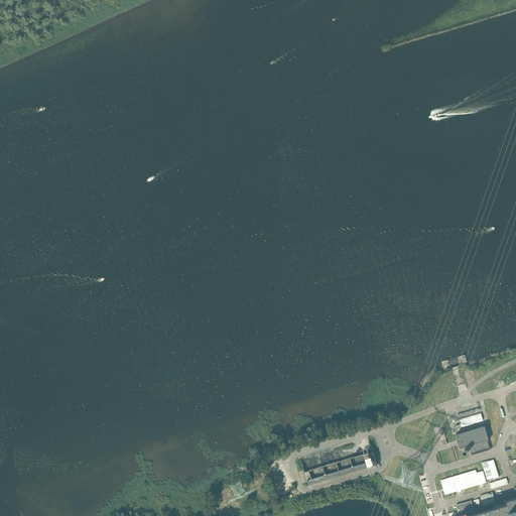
[(481,413),(460,419),(462,427),(483,421),(481,413)]
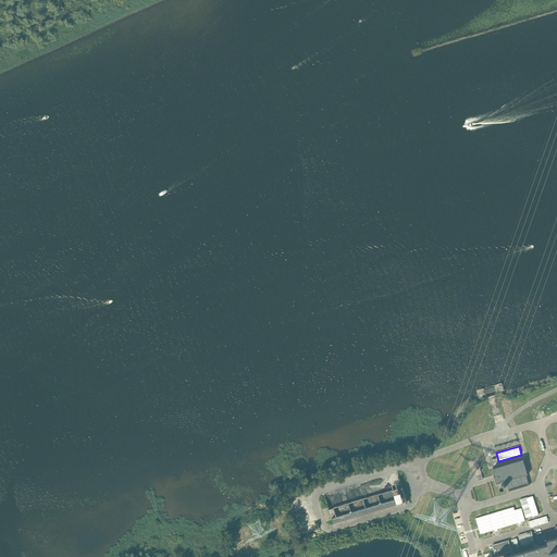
[(528,475),(523,460),(492,469),(496,484),(506,482),(509,492),(529,485),(525,475),(528,475)]
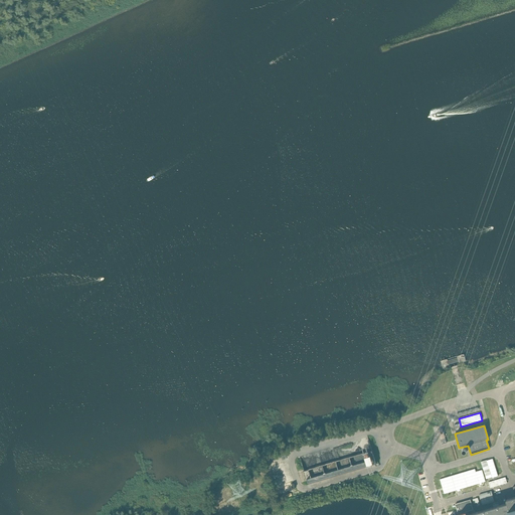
[(365,463),(311,479),(312,483),(376,464),(372,451),(363,454),(365,463)]
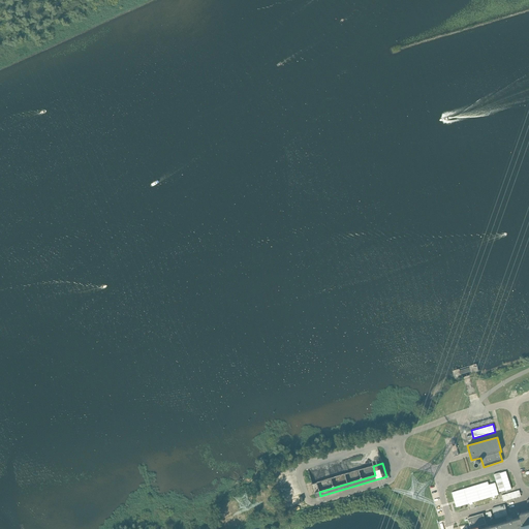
[(490,489),(453,499),(457,511),(493,501),(490,489)]
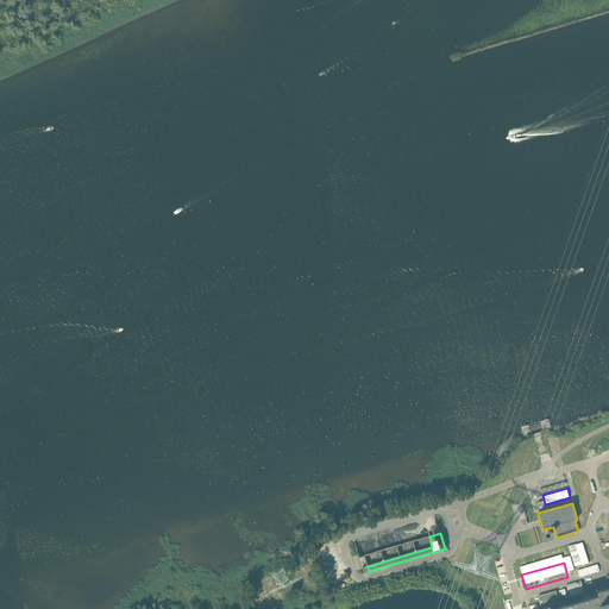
[(608,608),(608,575),(607,576),(608,585),(608,586),(598,590),(600,595),(554,608),(552,608),(551,606),(559,603),(556,591),(539,596),(541,608),(608,608)]
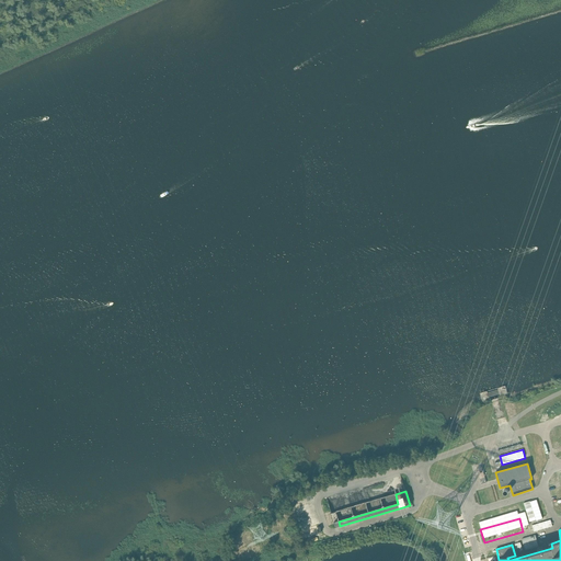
[(535,535),(522,539),(525,551),(538,547),(535,535)]
